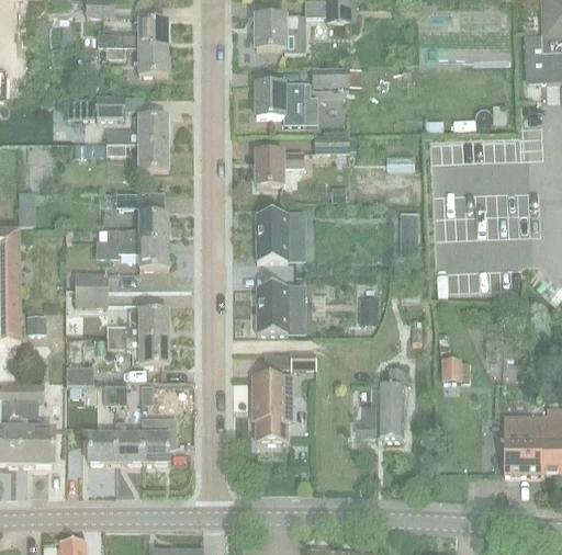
[(29,0),(29,12),(37,12),(43,7),(43,0),(29,0)]
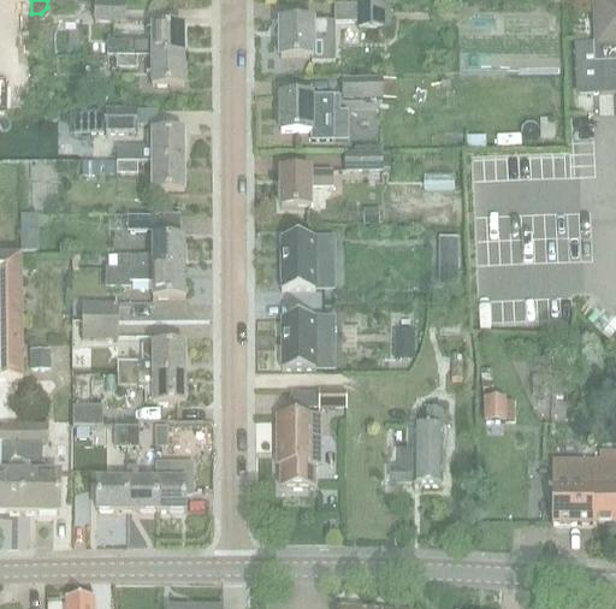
[(95,7),(95,18),(125,18),(125,6),(125,0),(94,0),(95,7)]
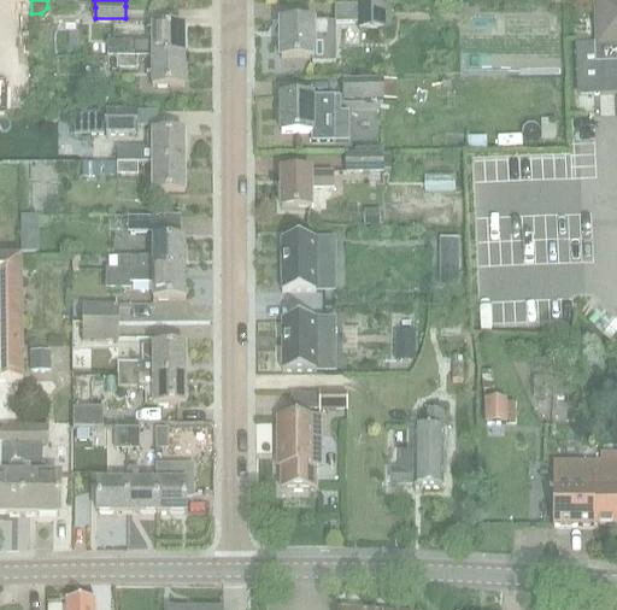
[(334,0),(334,17),(334,18),(358,18),(358,23),(382,24),(382,0),(334,0)]
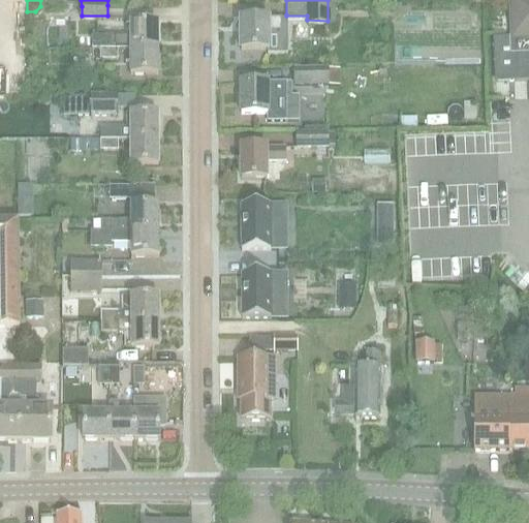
[(493,35),(495,77),(528,75),(528,0),(508,0),(510,34),(493,35)]
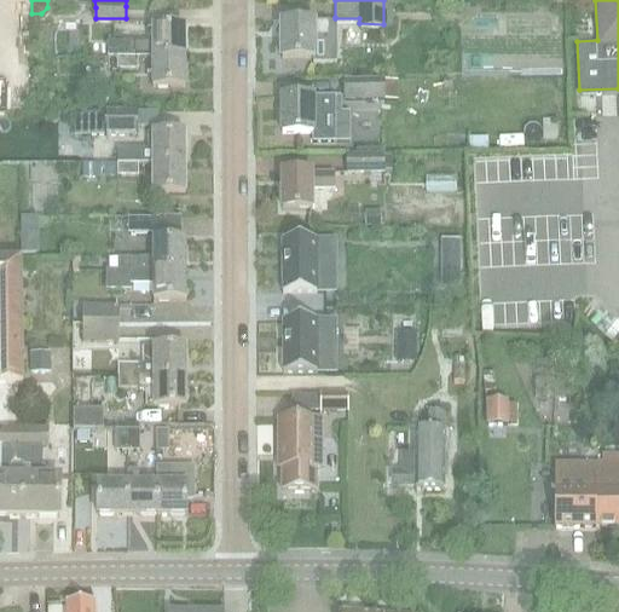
[(335,18),(335,17),(279,18),(279,53),(312,53),(312,57),(335,57),(335,18)]
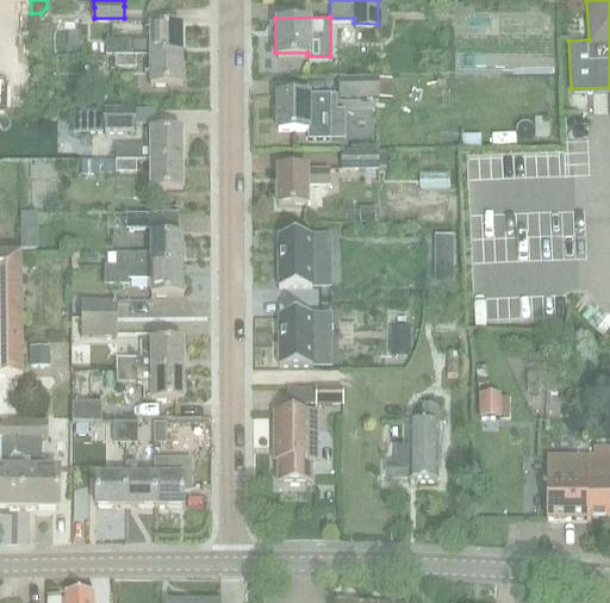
[(135,51),(149,51),(181,51),(181,22),(149,22),(149,36),(105,37),(105,51),(114,51),(135,51)]
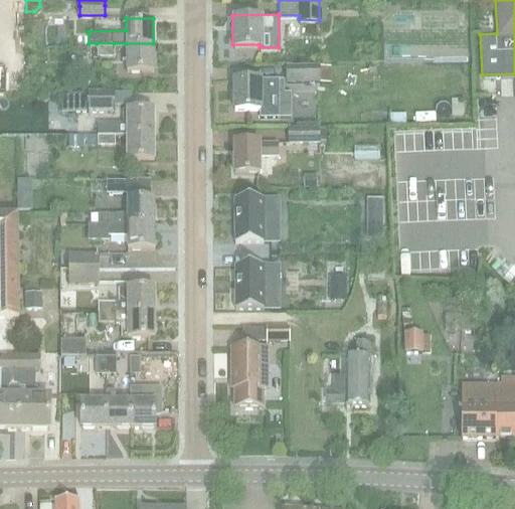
[(114,53),(114,43),(97,43),(97,53),(114,53)]
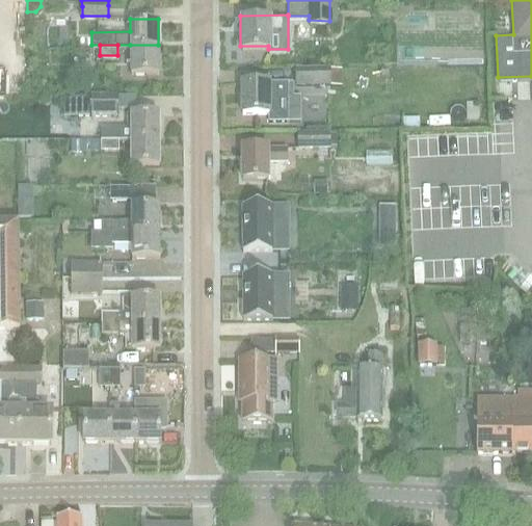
[(158,45),(130,45),(130,70),(158,70),(158,45)]
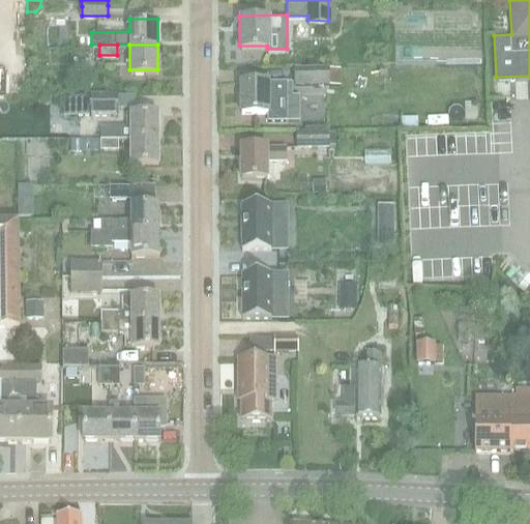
[(293,63),(294,82),(329,81),(328,62),(293,63)]
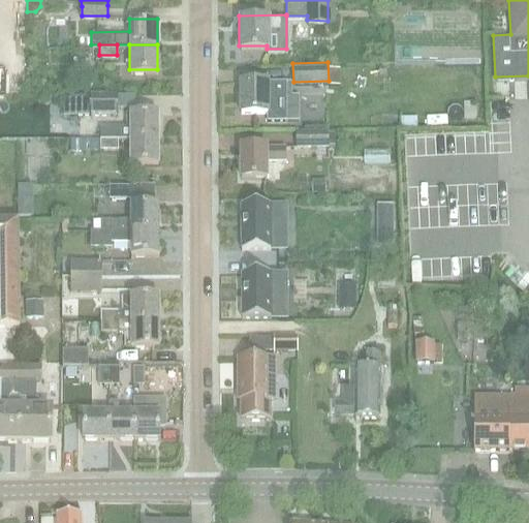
[(281,79),(239,79),(240,109),(267,109),(267,117),(286,117),(286,79),(281,79)]
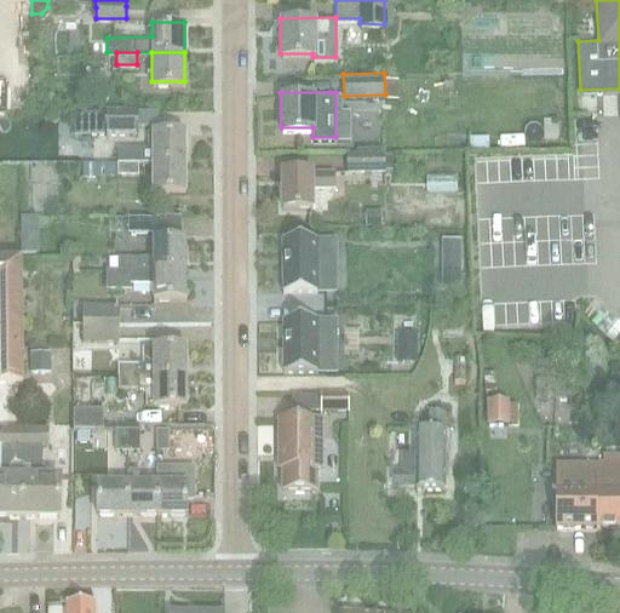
[(105,119),(105,131),(137,130),(137,118),(136,106),(105,106),(105,108),(105,119)]
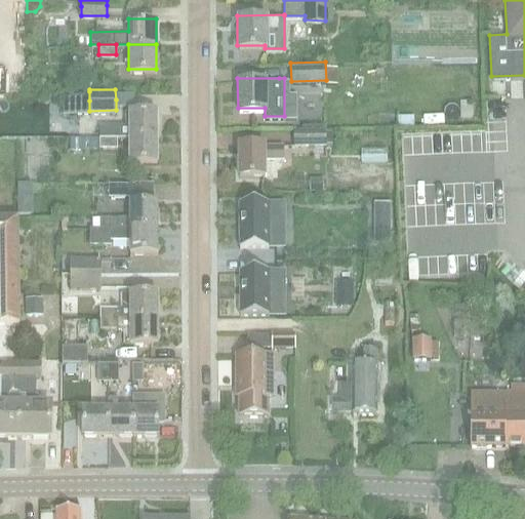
[(89,91),(76,91),(76,93),(76,111),(89,111),(89,101),(89,91)]
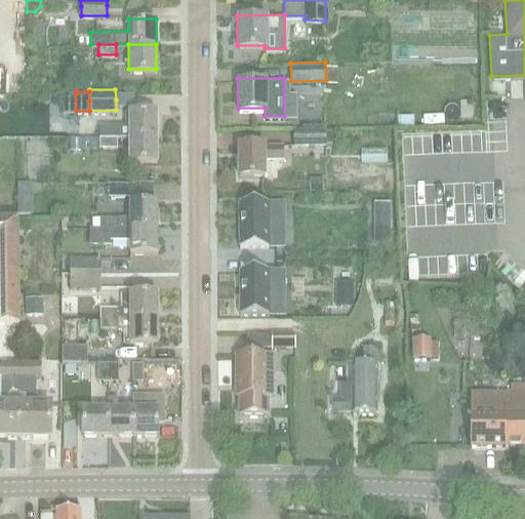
[(116,134),(128,134),(128,133),(156,133),(156,109),(124,109),(124,122),(98,122),(98,134),(116,134)]
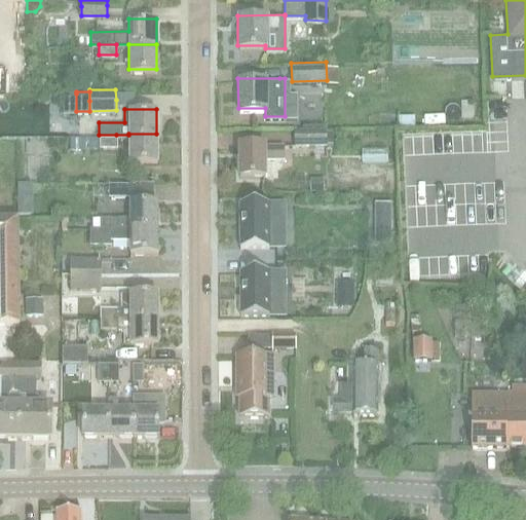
[(413,111),(398,112),(398,123),(414,123),(413,111)]
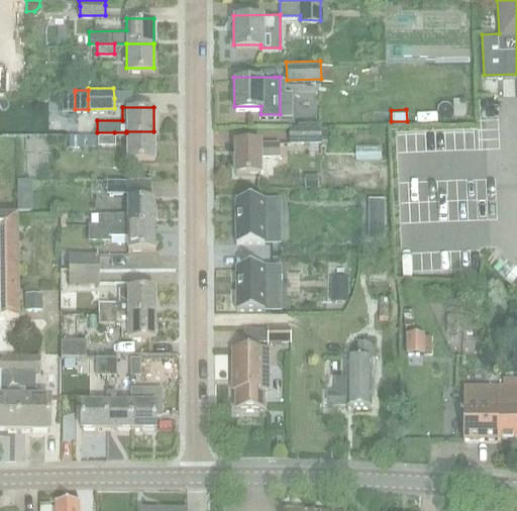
[(289,123),(289,140),(320,139),(320,123),(289,123)]
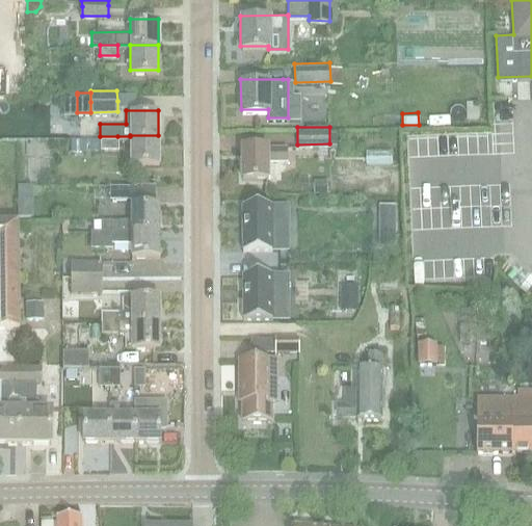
[(130,135),(130,136),(130,161),(158,162),(158,135),(130,135)]
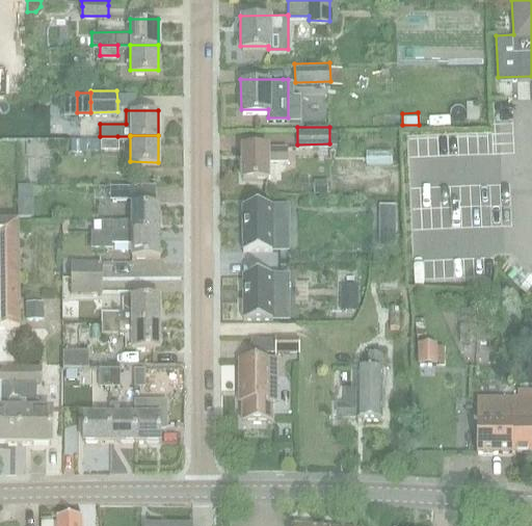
[(100,136),(70,136),(71,148),(100,148),(100,147),(100,136)]
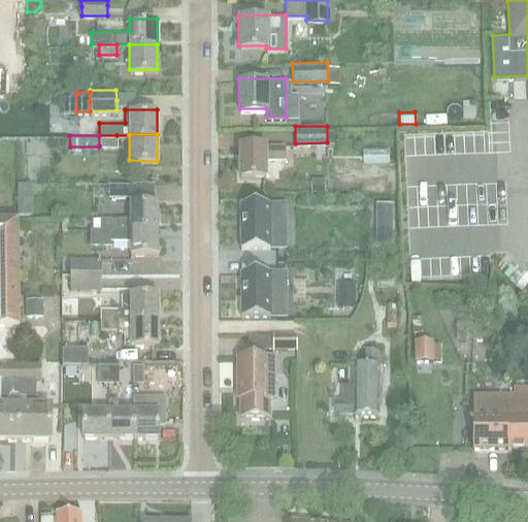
[(117,145),(117,135),(99,135),(99,145),(117,145)]
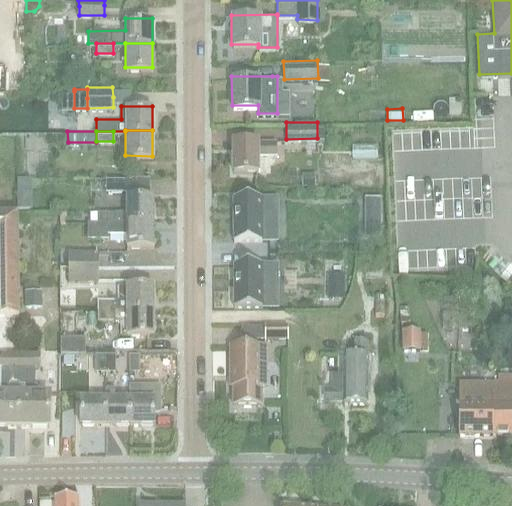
[(232,138),(232,168),(256,168),(256,152),(275,152),(275,141),(256,141),(256,138),(232,138)]
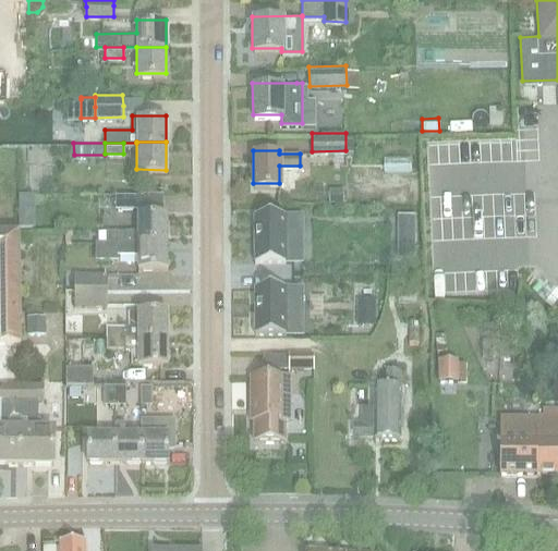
[(341,184),(328,184),(328,198),(342,198),(341,184)]
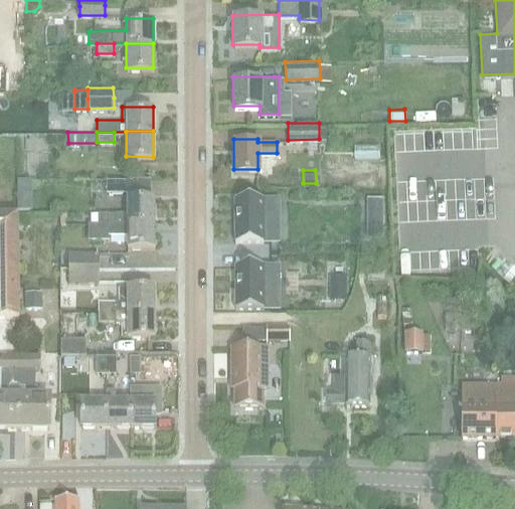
[(29,176),(16,176),(15,205),(29,206),(29,176)]
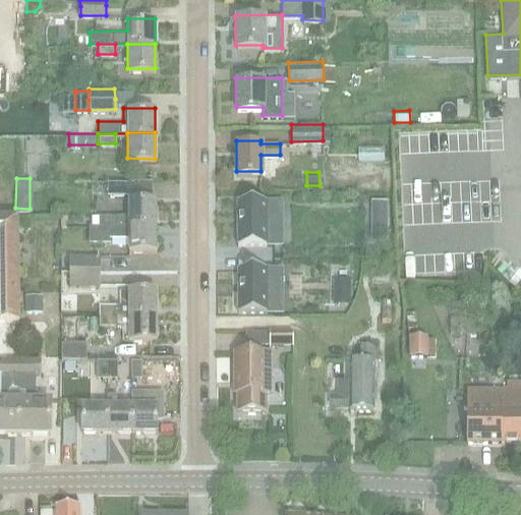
[(107,179),(107,185),(107,192),(131,192),(131,179),(107,179)]
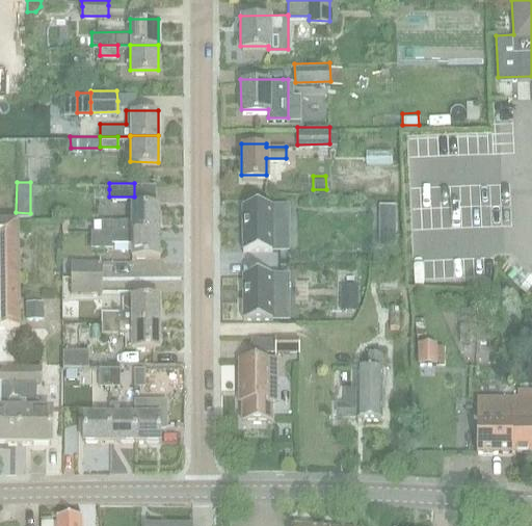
[(394,200),(378,199),(378,219),(394,219),(394,200)]
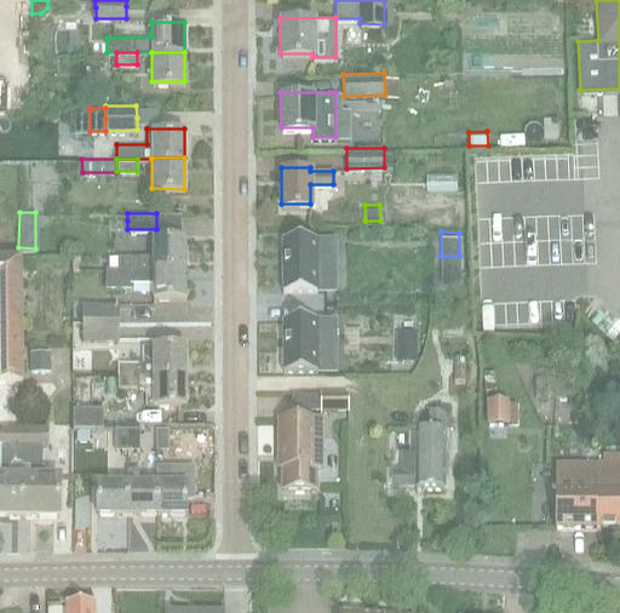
[(336,234),(283,234),(283,288),(336,288),(336,234)]
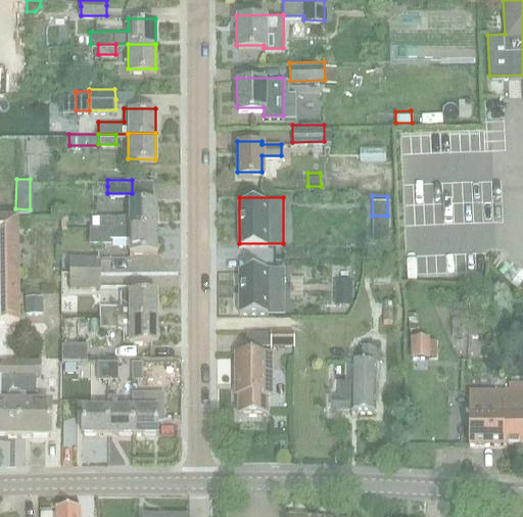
[(98,214),(99,223),(116,223),(155,223),(155,198),(128,198),(128,213),(98,214)]
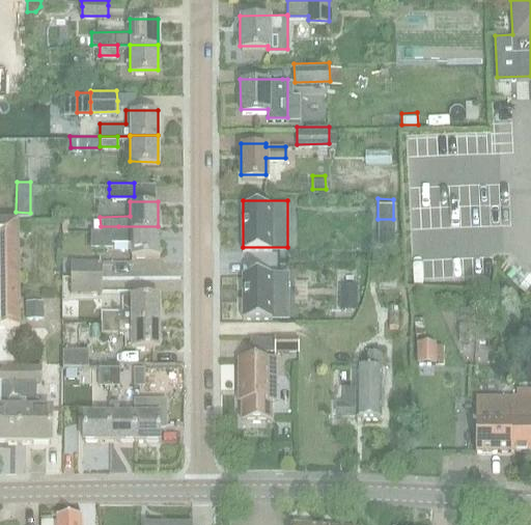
[(0,324),(19,325),(18,217),(0,217),(0,324)]
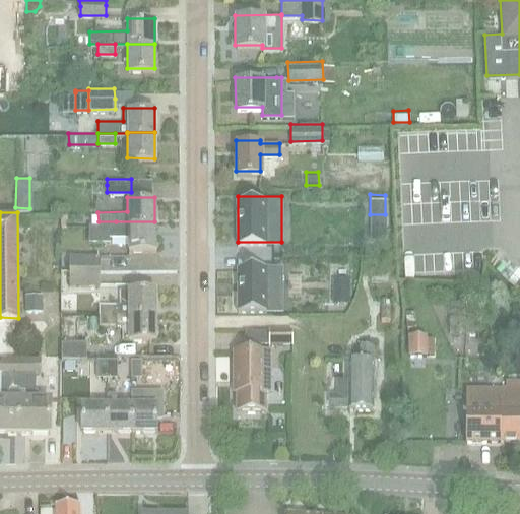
[(116,221),(99,221),(90,222),(88,221),(88,238),(111,238),(111,234),(127,234),(128,247),(154,247),(154,221),(116,221)]
